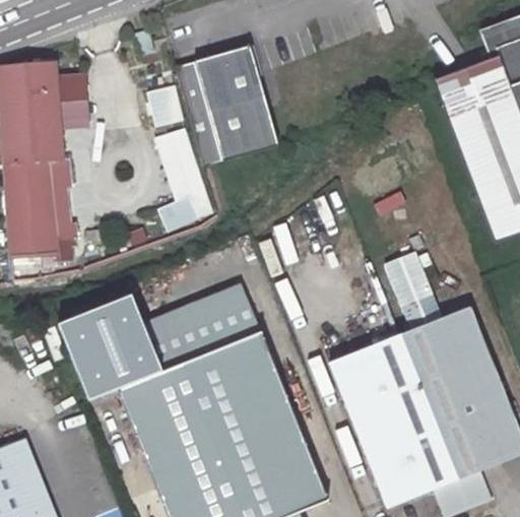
[(147,27),(134,31),(141,52),(153,48),(147,27)]
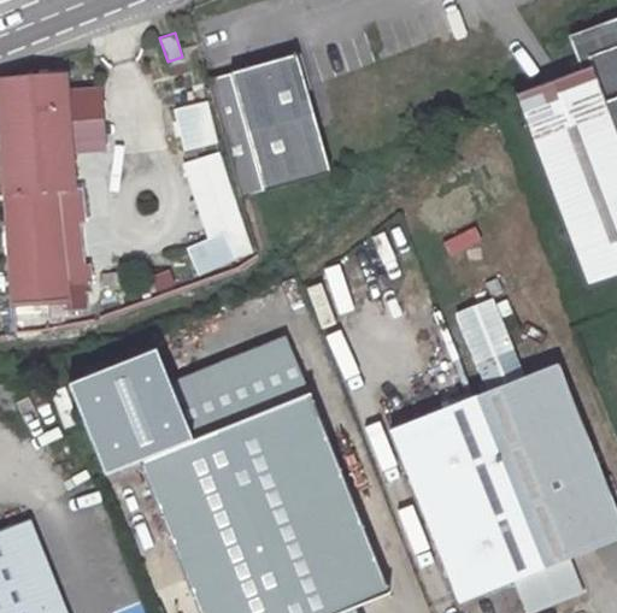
[(616,43),(509,84),(523,122),(587,287),(616,275),(616,43)]
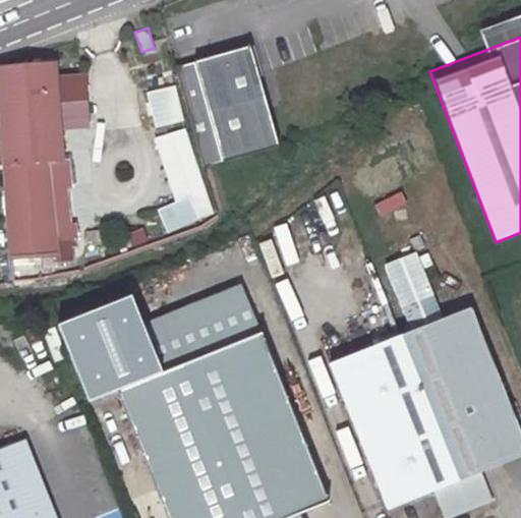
[(250,43),(175,64),(204,165),(279,145),(250,43)]
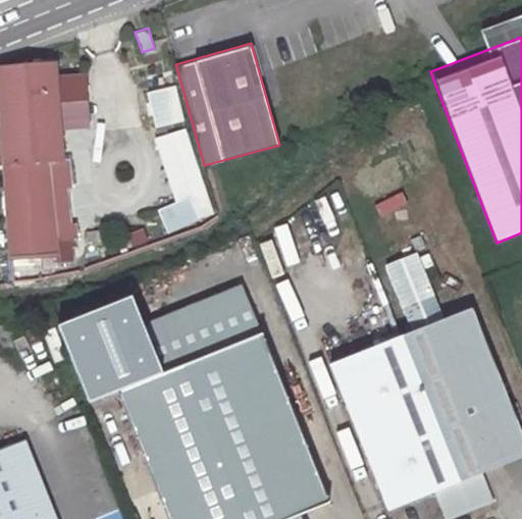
[(24,63),(0,64),(0,94),(5,161),(12,268),(13,268),(45,266),(44,253),(56,253),(57,260),(72,259),(70,234),(70,230),(55,232),(49,184),(71,182),(68,157),(62,157),(58,114),(56,92),(54,62),(33,63),(24,63)]
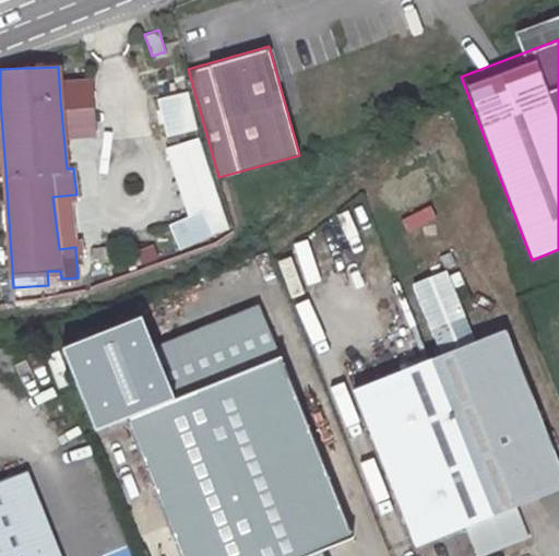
[(187,92),(159,98),(162,107),(164,120),(167,132),(168,140),(178,138),(176,131),(195,126),(187,92)]
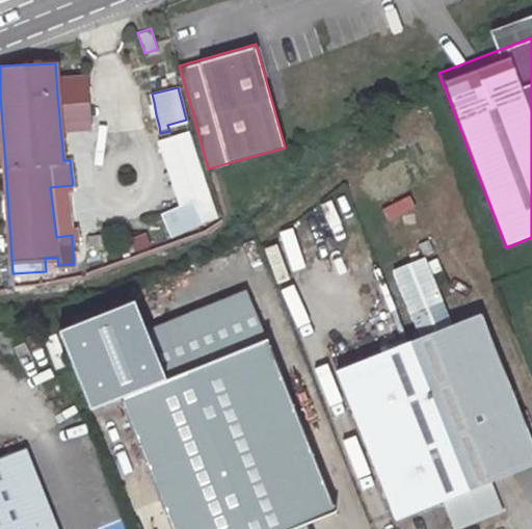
[(68,93),(57,94),(59,116),(70,116),(68,93)]
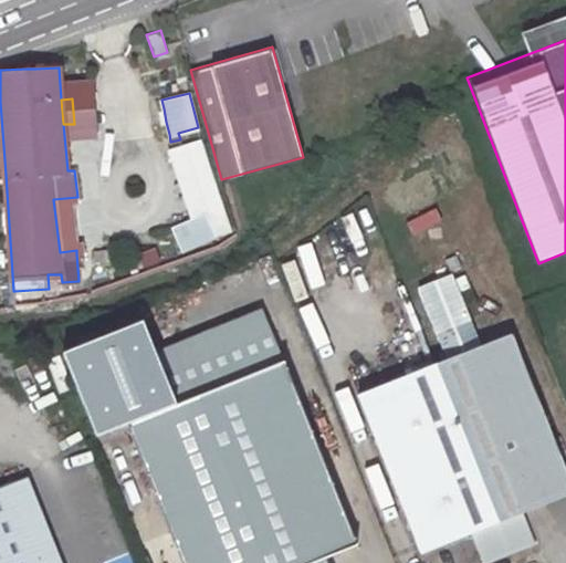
[(200,138),(169,148),(192,216),(171,226),(182,248),(232,228),(200,138)]
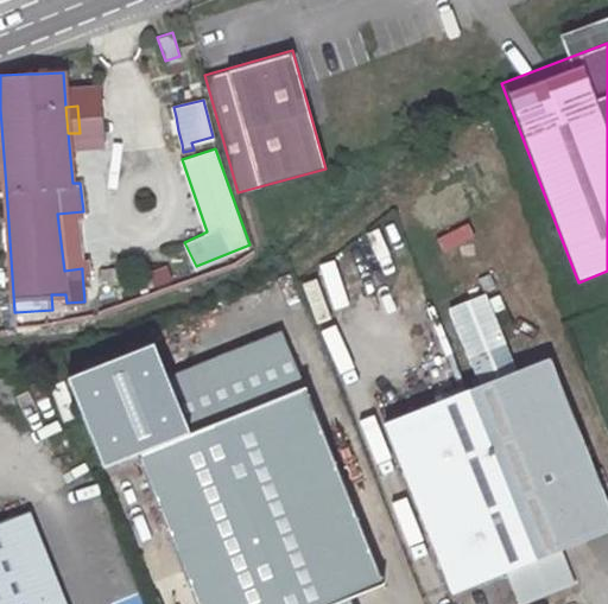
[(83,211),(57,214),(64,271),(82,268),(82,272),(90,272),(83,211)]
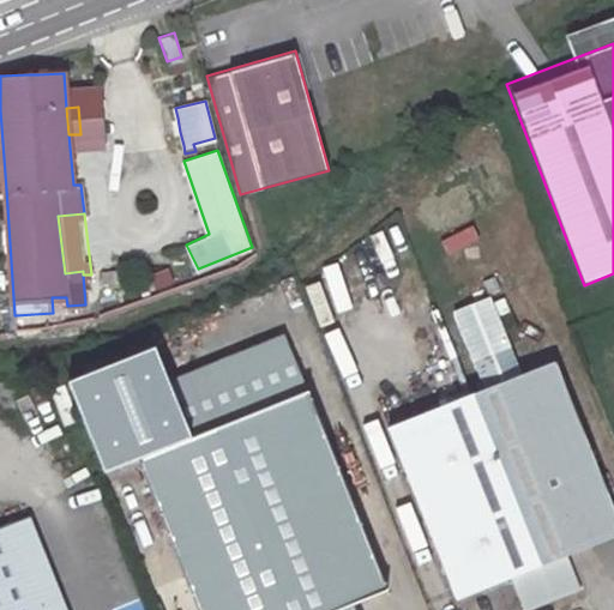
[(486,387),(389,428),(457,598),(511,577),(524,609),(581,587),(566,554),(613,533),(613,515),(552,361),(519,374),(488,296),(455,309),(486,387)]
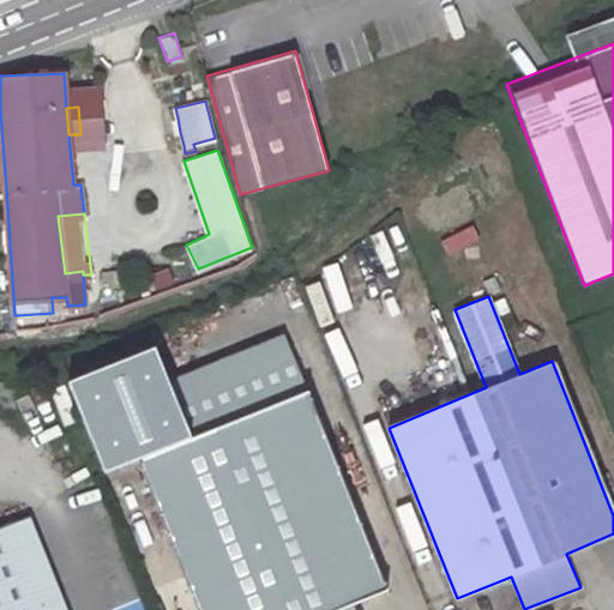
[(53,313),(16,315),(17,327),(53,324),(53,313)]
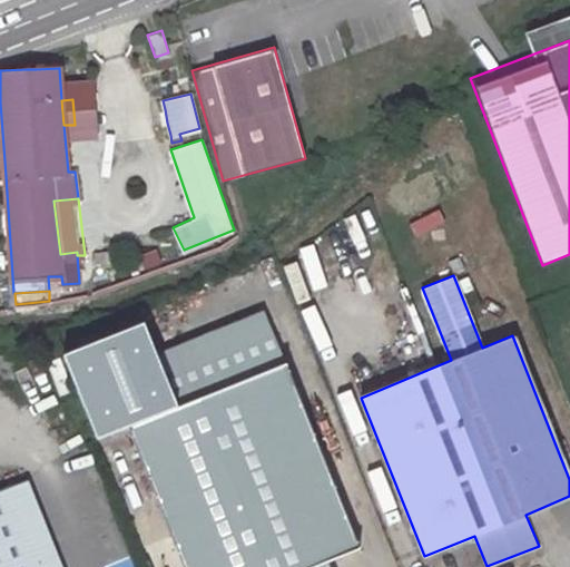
[(483,305),(478,292),(468,297),(472,310),(483,305)]
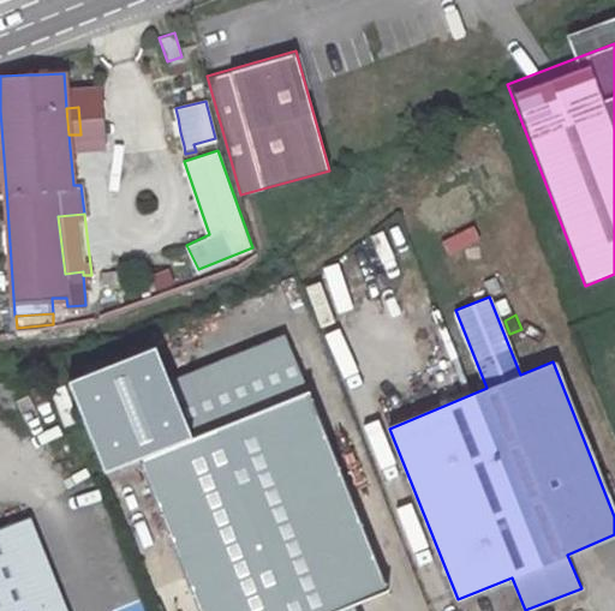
[(154,348),(67,383),(103,473),(138,460),(198,610),(357,610),(354,604),(388,589),(288,342),(171,389),(154,348)]
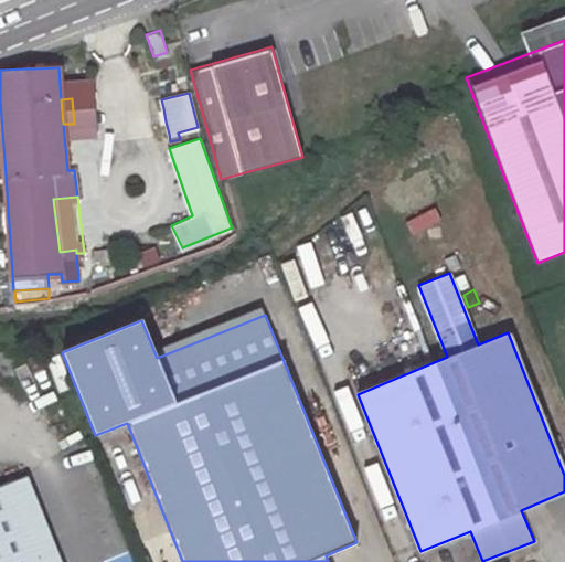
[(423,341),(414,345),(420,362),(430,359),(423,341)]
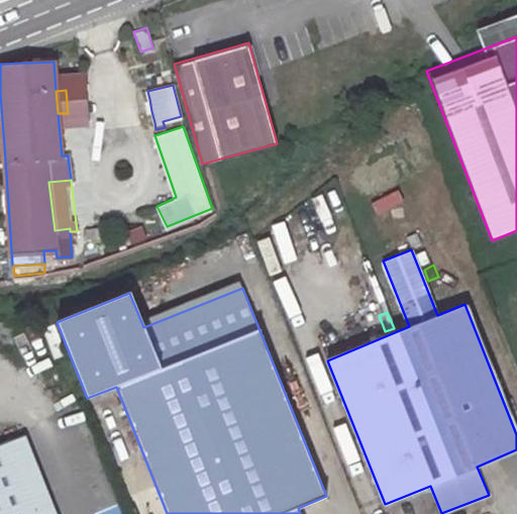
[(35,513),(6,439),(0,441),(0,513),(35,513)]
